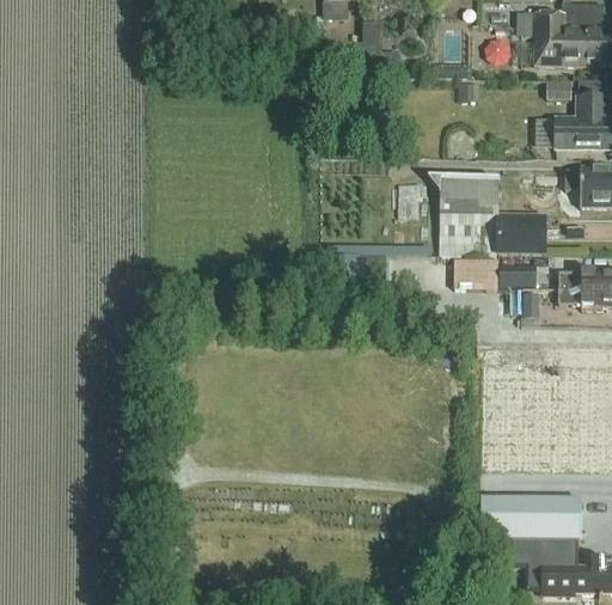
[(604,26),(564,26),(564,12),(536,12),(534,65),(603,66),(603,63),(611,62),(611,29),(604,29),(604,26)]
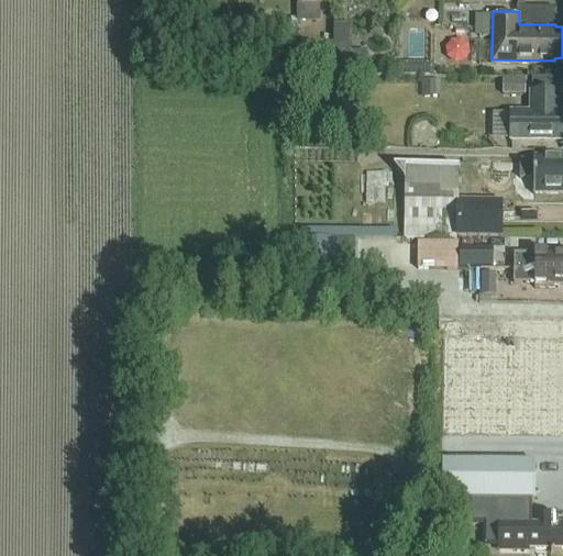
[(356,33),(354,17),(340,19),(342,35),(356,33)]
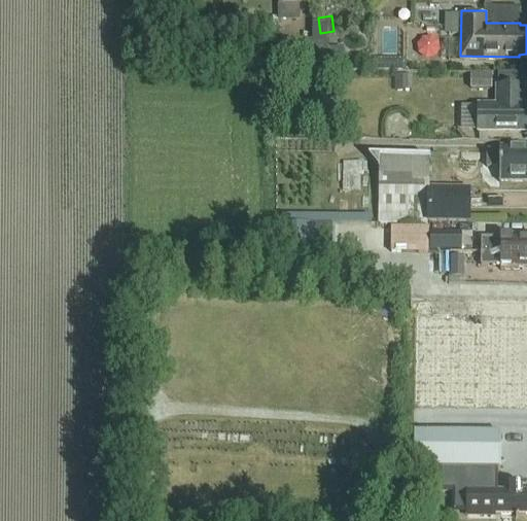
[(312,45),(312,60),(346,60),(346,45),(312,45)]
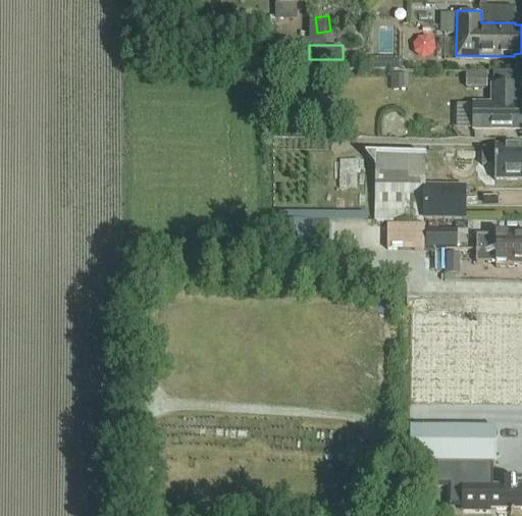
[(386,55),(386,67),(401,67),(401,55),(386,55)]
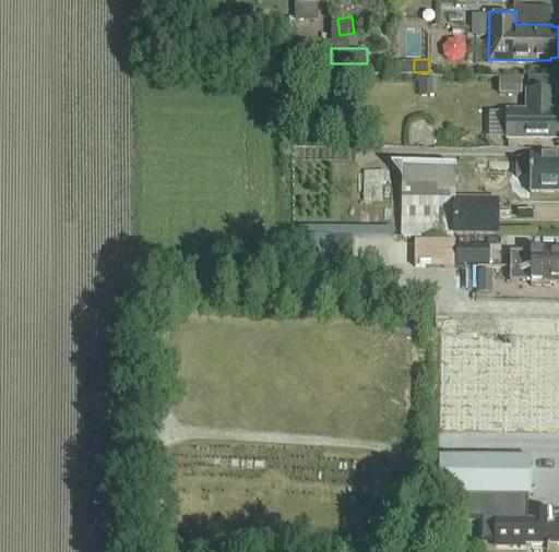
[(500,88),(524,90),(524,75),(500,74),(500,88)]
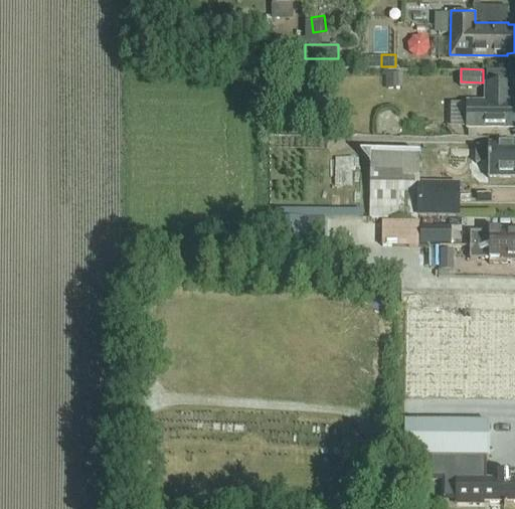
[(384,71),(384,83),(394,83),(394,71),(384,71)]
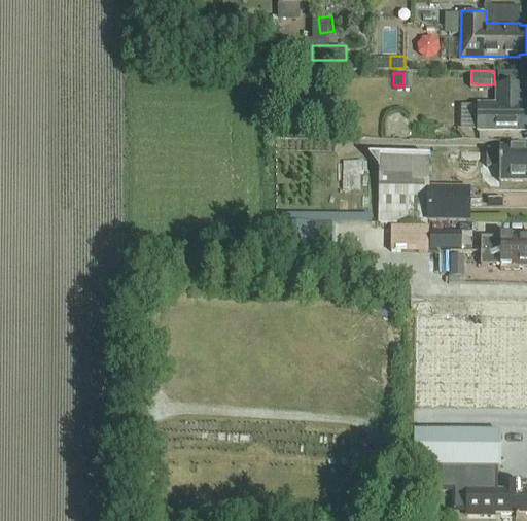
[(403,73),(403,85),(412,85),(412,73),(403,73)]
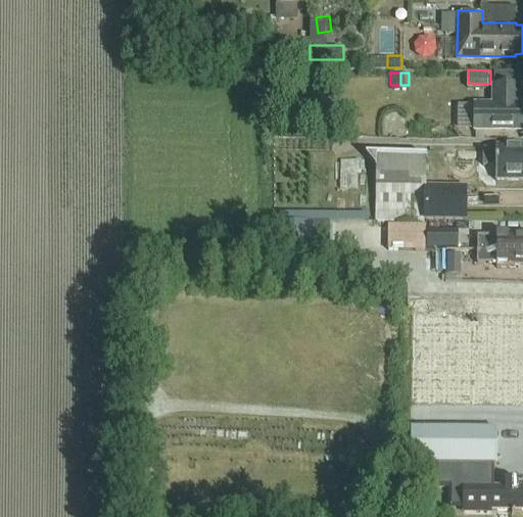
[(475,99),(475,127),(522,127),(522,99),(520,100),(520,82),(492,82),(492,100),(475,99)]
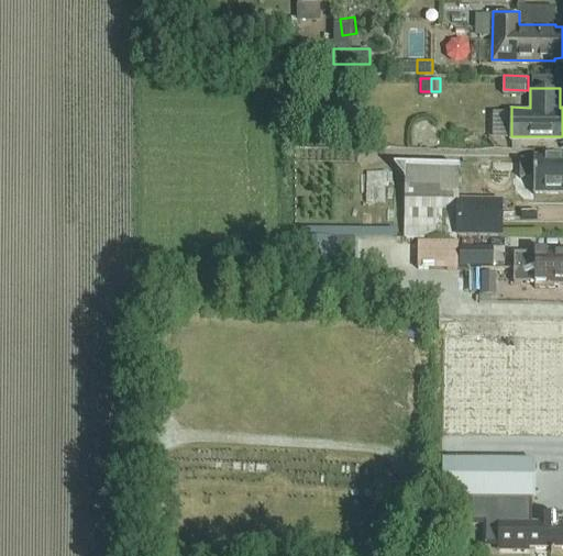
[(533,189),(562,189),(562,152),(534,153),(534,155),(520,155),(520,174),(533,174),(533,189)]
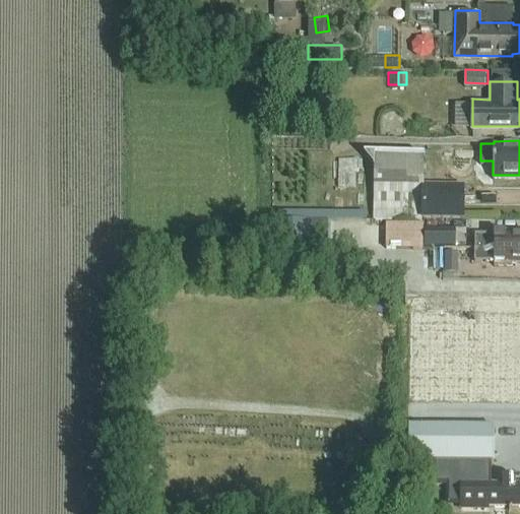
[(463,215),(463,182),(421,181),(421,214),(463,215)]
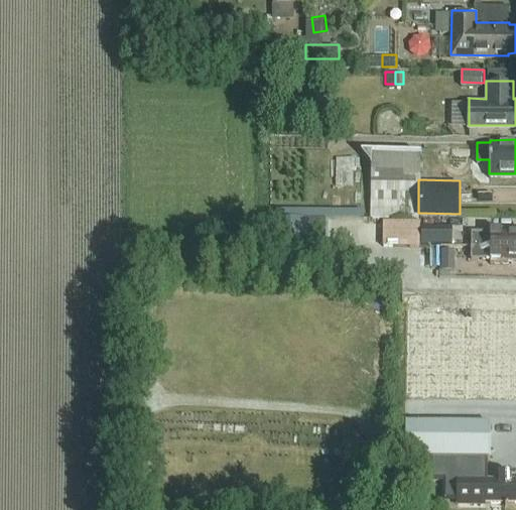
[(388,240),(425,241),(425,215),(388,214),(388,240)]
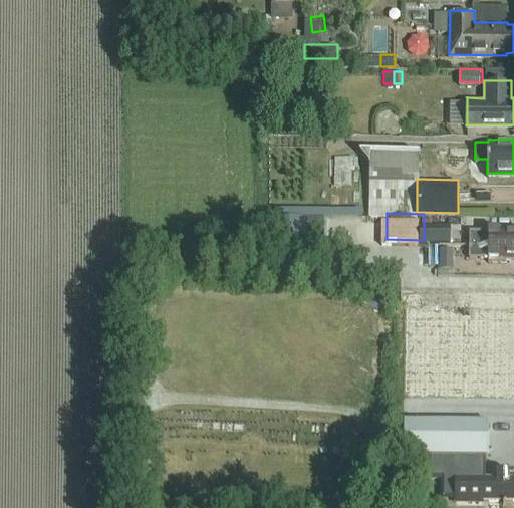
[(279,214),(278,267),(298,268),(298,258),(303,258),(303,237),(299,237),(299,215),(279,214)]
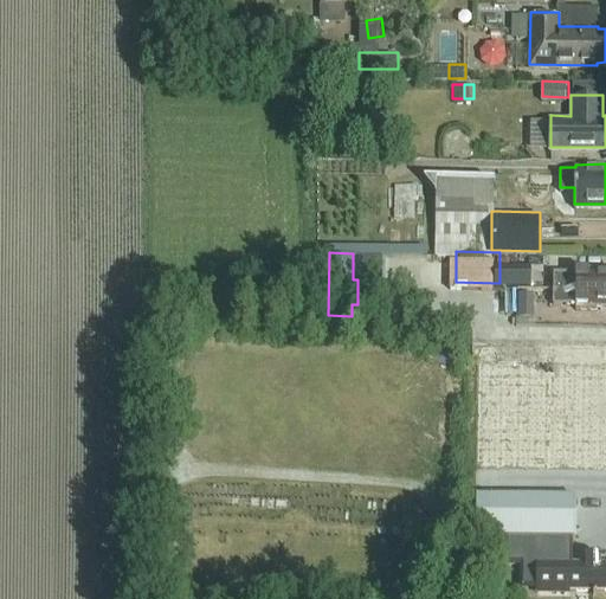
[(552,281),(549,256),(533,258),(535,282),(552,281)]
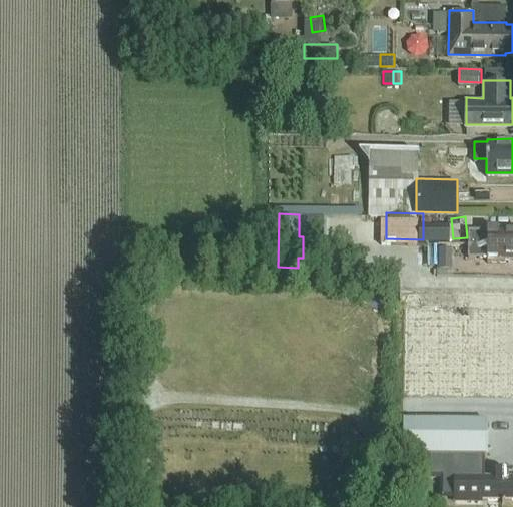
[(468,240),(512,240),(512,225),(506,226),(506,223),(488,223),(488,227),(468,226),(468,240)]
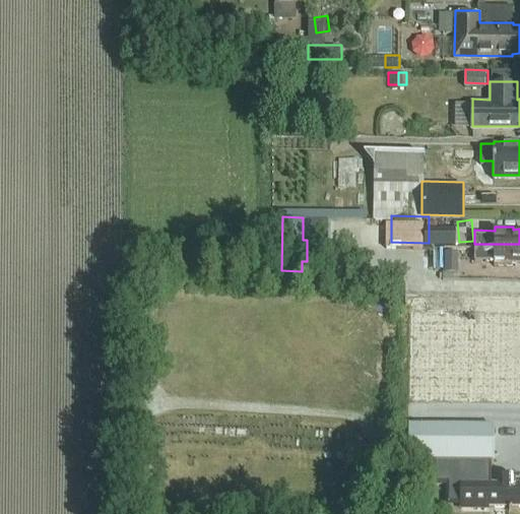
[(519,259),(519,244),(474,244),(474,257),(494,258),(494,262),(512,262),(512,259),(519,259)]
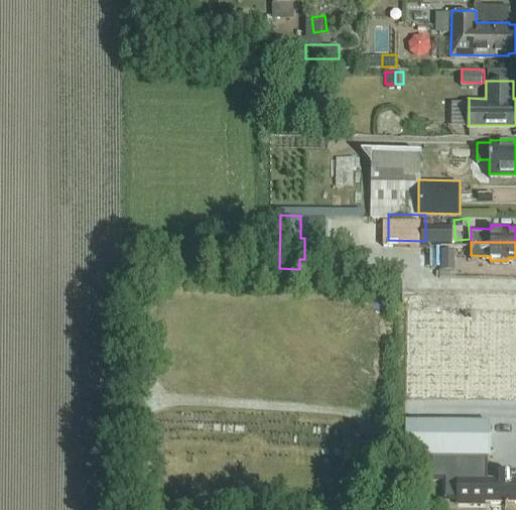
[(441,266),(455,266),(455,245),(441,245),(441,266)]
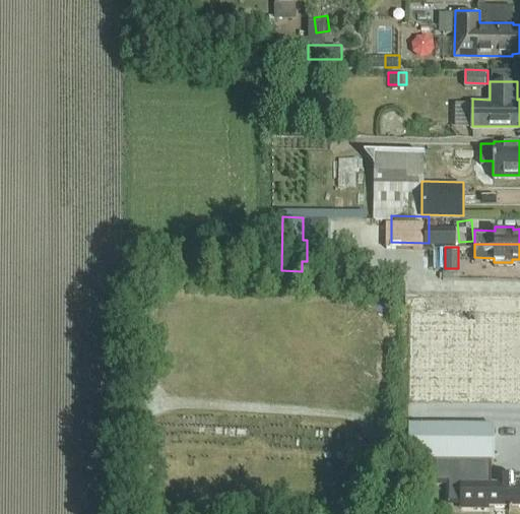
[(469,399),(470,309),(408,308),(407,398),(469,399)]
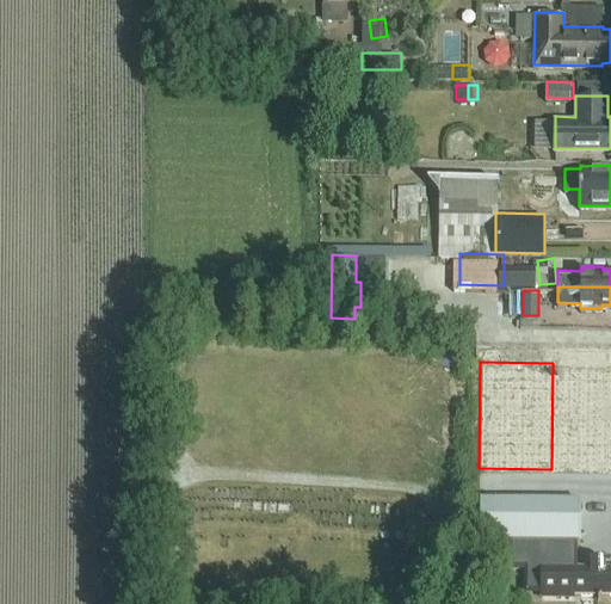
[(610,469),(610,363),(553,363),(551,469),(610,469)]
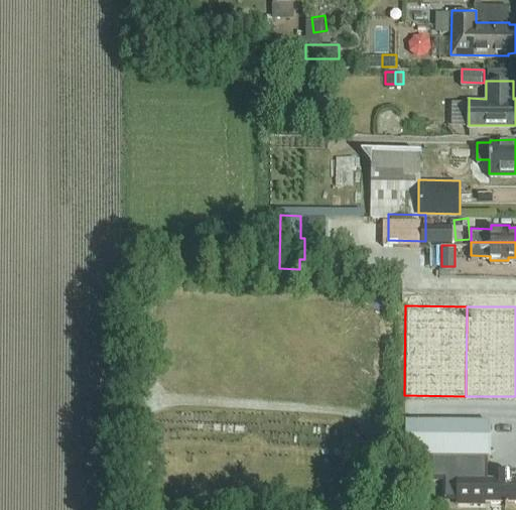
[(405,419),(405,455),(490,456),(490,451),(491,420),(491,419),(489,419),(489,420),(405,419)]
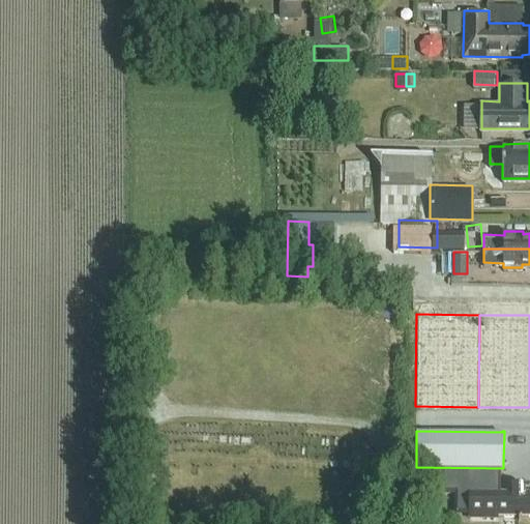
[(529,489),(526,490),(526,483),(511,483),(511,490),(499,490),(499,489),(470,489),(470,492),(469,506),(499,506),(499,513),(529,513),(529,489)]
